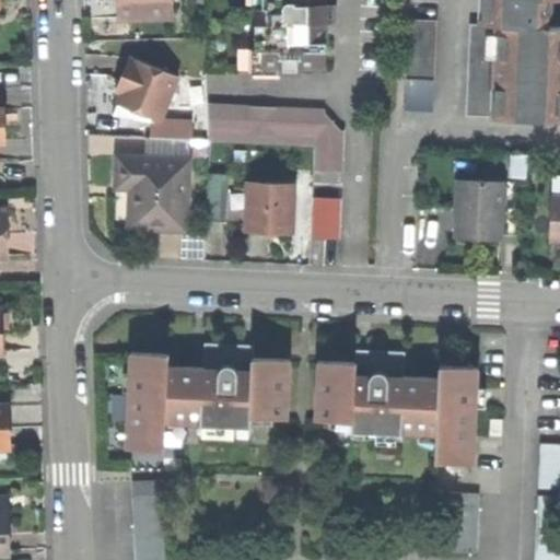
[(172,0),(123,0),(124,11),(128,11),(168,9),(173,9),(172,0)]
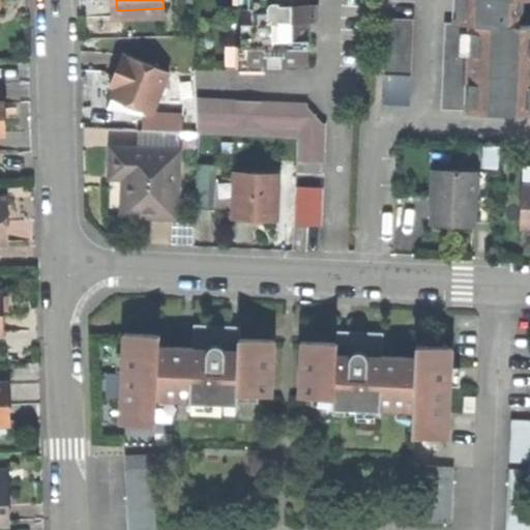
[(286,61),(308,62),(308,19),(317,18),(317,10),(317,2),(310,2),(310,0),(249,0),(249,7),(243,7),(242,45),(249,46),(249,62),(266,62),(266,67),(286,66),(286,61)]
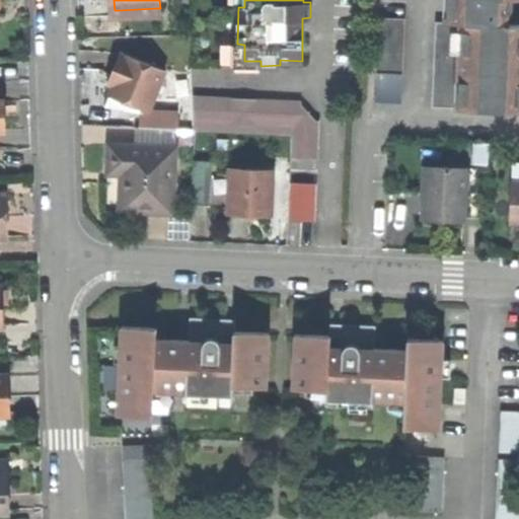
[(480,108),(518,109),(518,24),(504,24),(505,13),(509,13),(512,11),(514,6),(514,0),(448,0),(448,21),(436,21),(433,107),(480,108)]
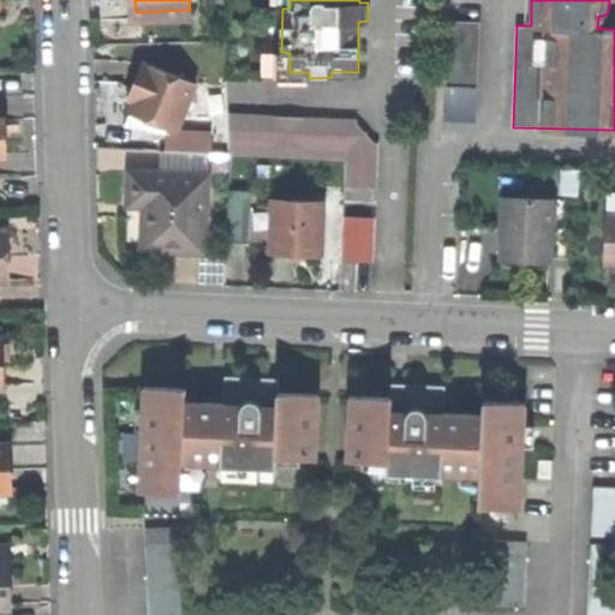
[(185,29),(185,10),(141,12),(141,30),(185,29)]
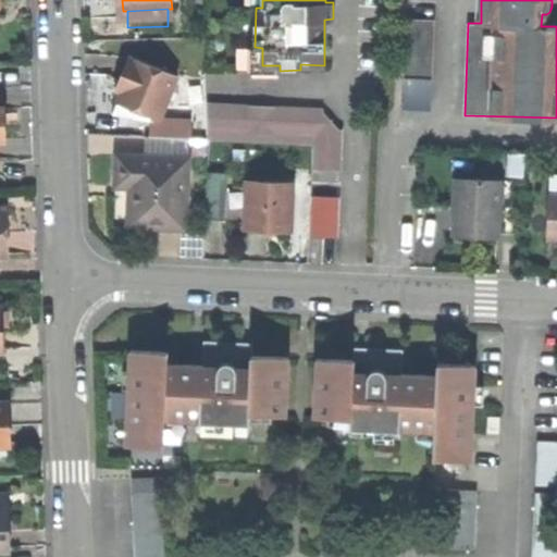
[(405,79),(433,81),(436,20),(407,19),(405,79)]
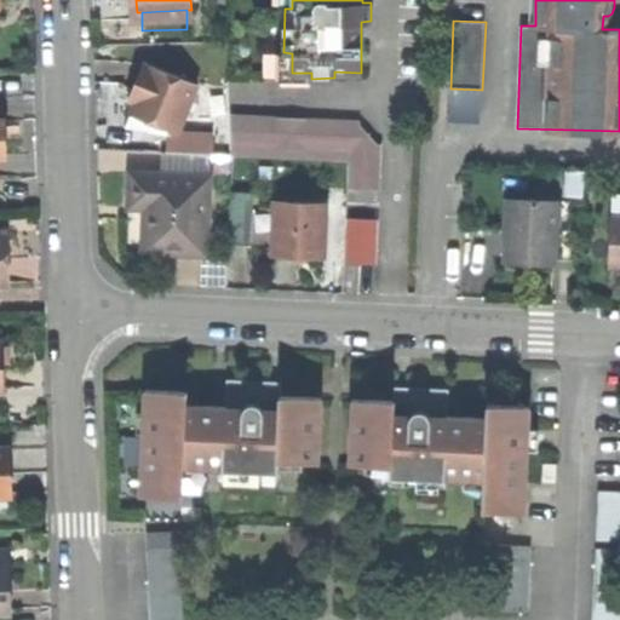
[(133,115),(179,133),(199,85),(153,67),(143,91),(138,104),(133,115)]
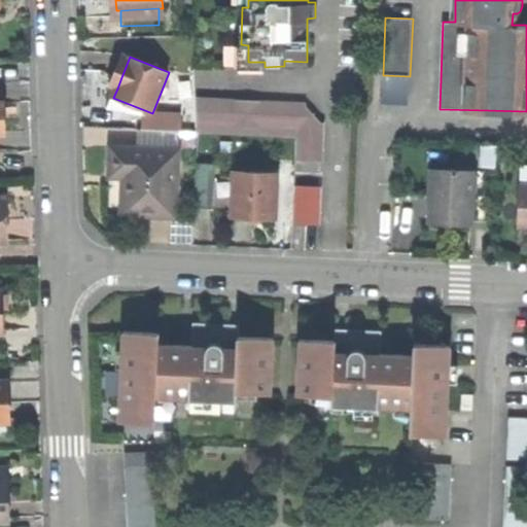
[(111,85),(117,89),(121,77),(115,75),(113,80),(111,85)]
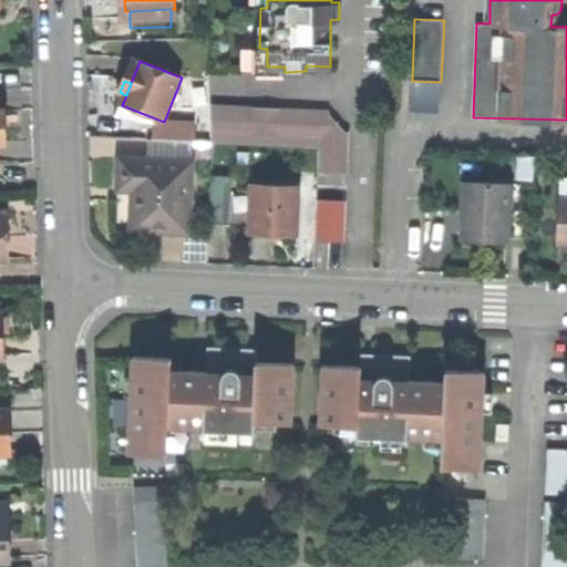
[(213,144),(320,148),(348,150),(349,133),(344,132),(328,114),(328,112),(210,106),(213,144)]
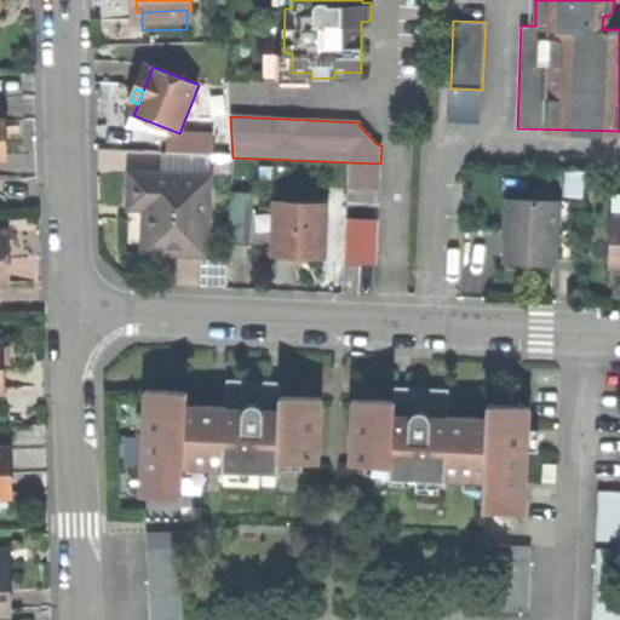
[(350,162),(349,190),(379,191),(380,164),(350,162)]
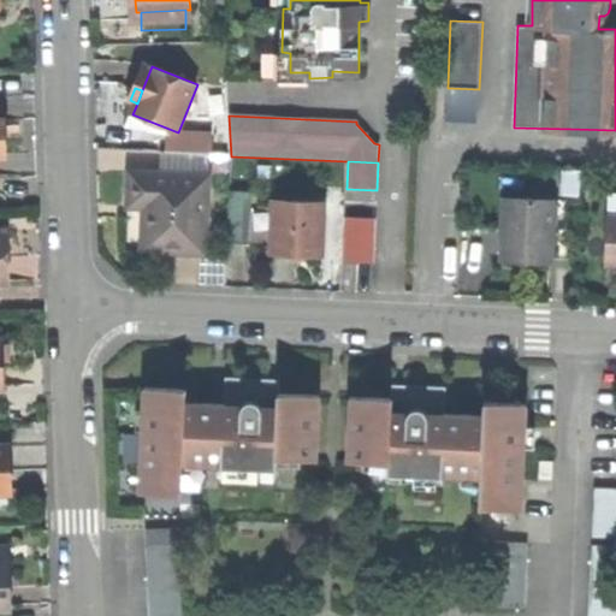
[(564,194),(580,195),(581,170),(564,170),(564,194)]
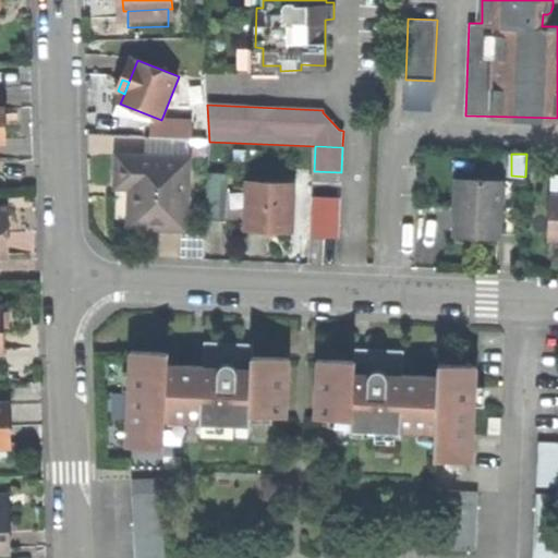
[(133,229),(187,231),(191,160),(120,157),(118,189),(123,189),(135,190),(133,229)]
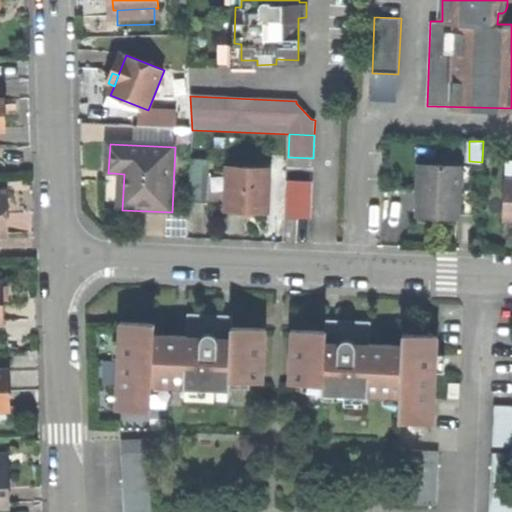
[(189,156),(190,199),(209,198),(208,156),(189,156)]
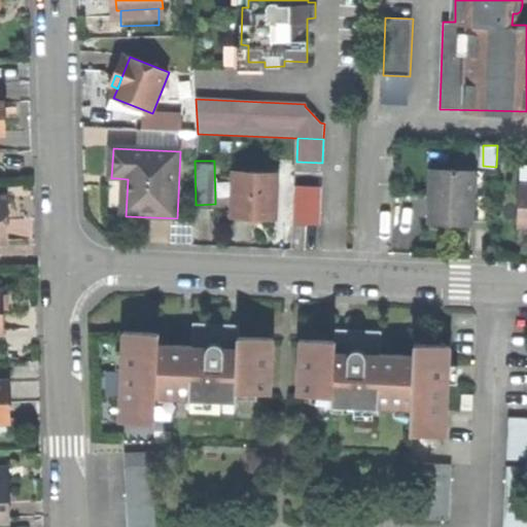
[(296,162),(294,185),(321,187),(322,163),(296,162)]
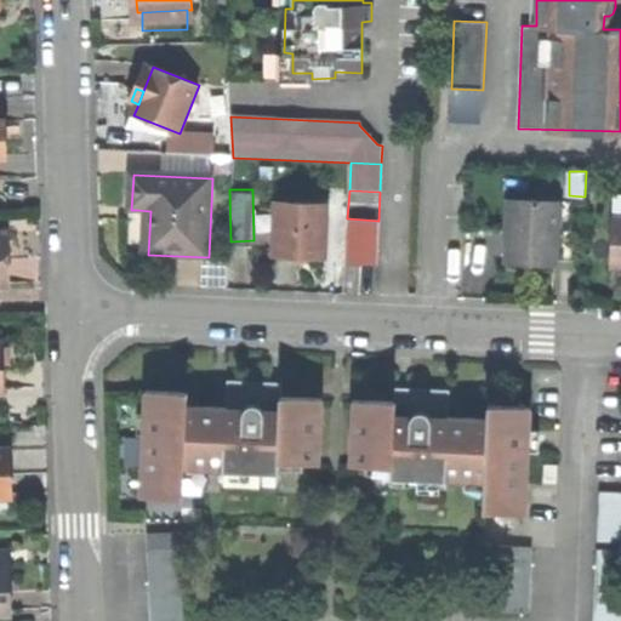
[(558,201),(510,199),(507,255),(556,257),(556,235),(558,201)]
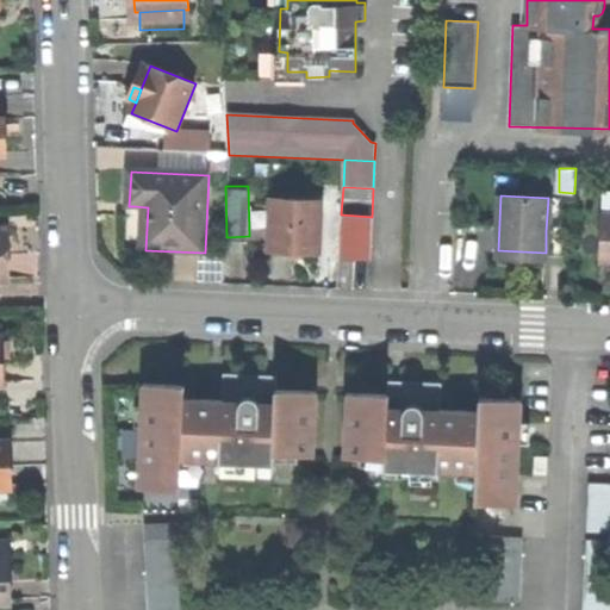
[(272,200),(269,251),(284,251),(297,253),(297,249),(318,250),(321,201),(272,200)]
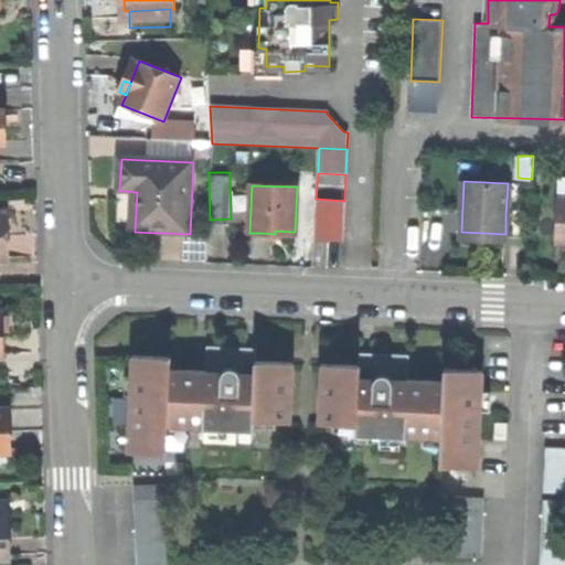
[(123,231),(135,232),(137,192),(125,191),(124,211),(123,231)]
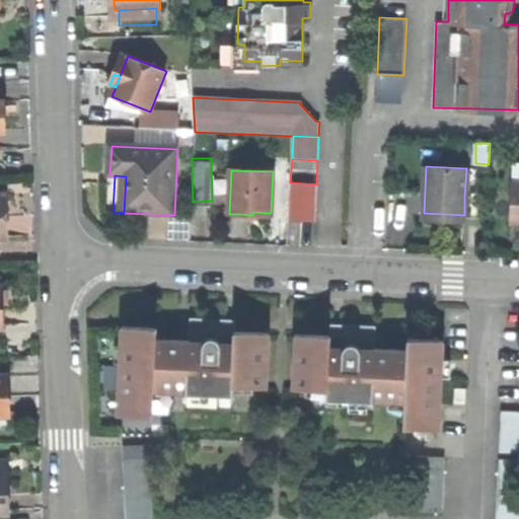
[(289,221),(315,222),(316,184),(290,182),(289,221)]
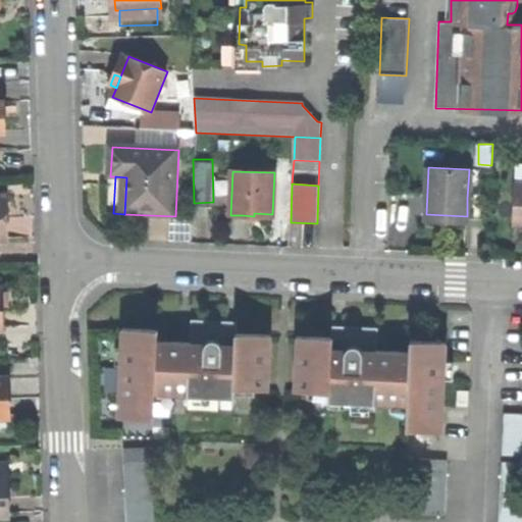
[(521,224),(521,184),(515,185),(513,224),(521,224)]
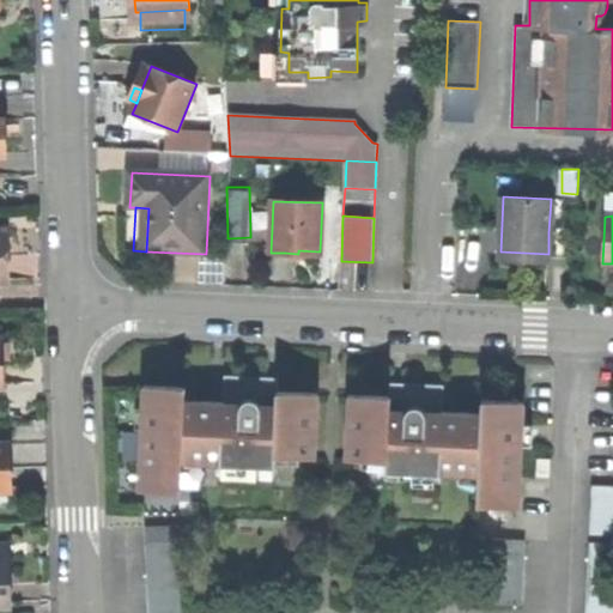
[(141,431),(139,492),(175,493),(176,465),(217,466),(217,473),(275,474),(275,457),(317,459),(319,394),(279,393),(279,398),(259,396),(260,380),(226,378),(226,404),(186,402),(186,389),(143,388),(141,408),(141,431)]
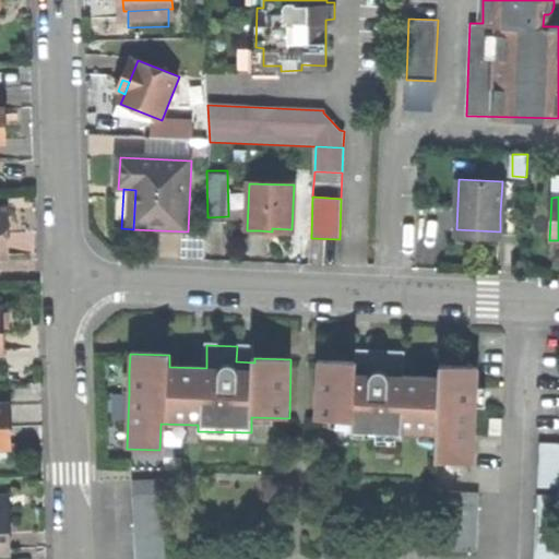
[(246,346),(237,346),(236,361),(254,363),(254,358),(256,346),(246,346)]
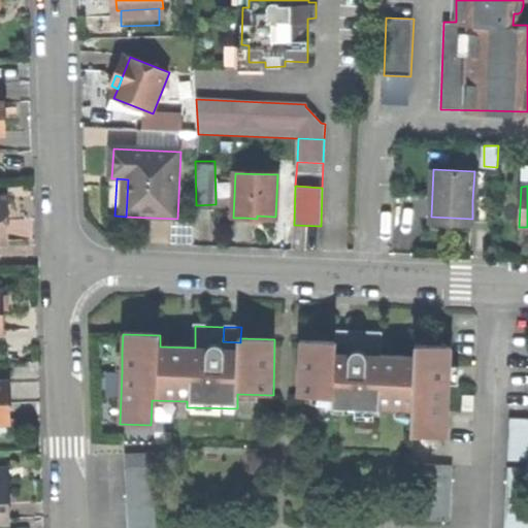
[(413,435),(449,436),(451,385),(451,365),(452,345),(416,344),(415,356),(381,355),(382,332),(352,331),(352,344),(334,344),(335,341),(300,340),(298,396),(333,398),(332,413),(380,415),(380,407),(413,408),(413,435)]
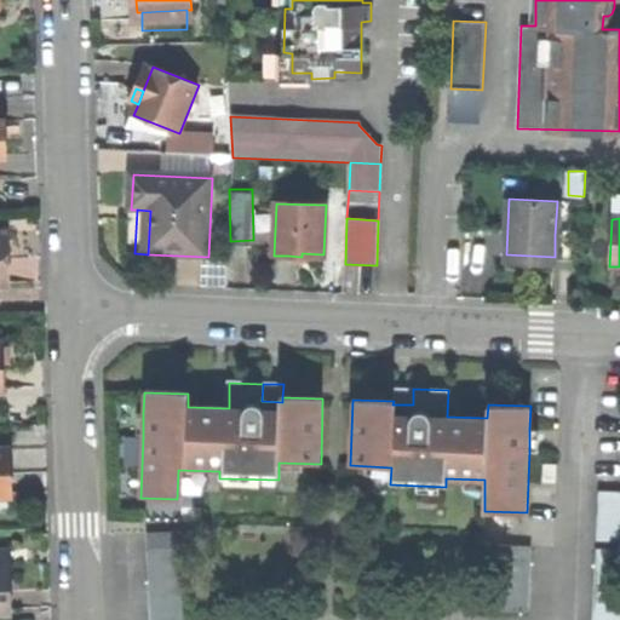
[(394,389),(394,401),(392,405),(413,405),(413,389),(403,389),(394,389)]
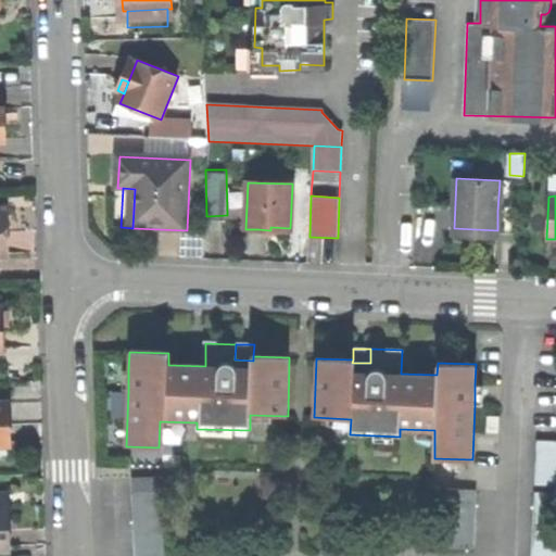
[(484,384),(475,384),(475,405),(483,405),(484,384)]
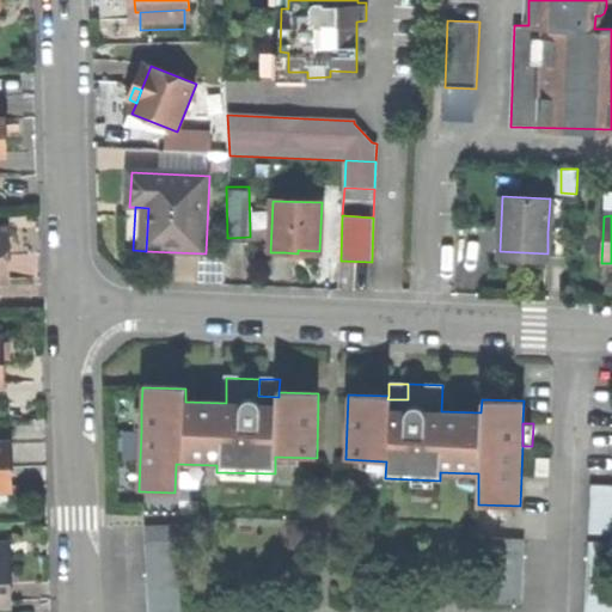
[(0,447),(0,495),(14,495),(13,471),(12,447),(0,447)]
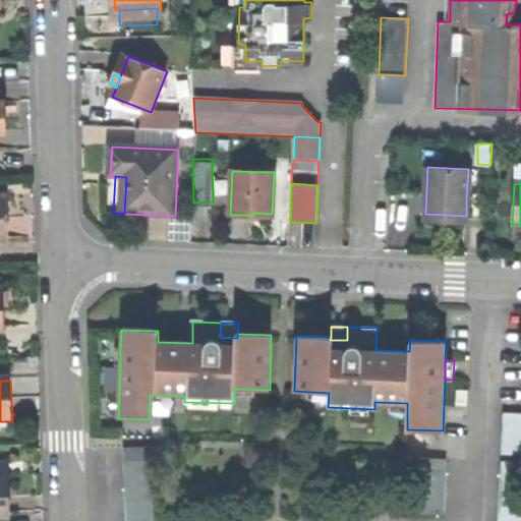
[(520,414),(503,414),(502,455),(520,455),(520,414)]
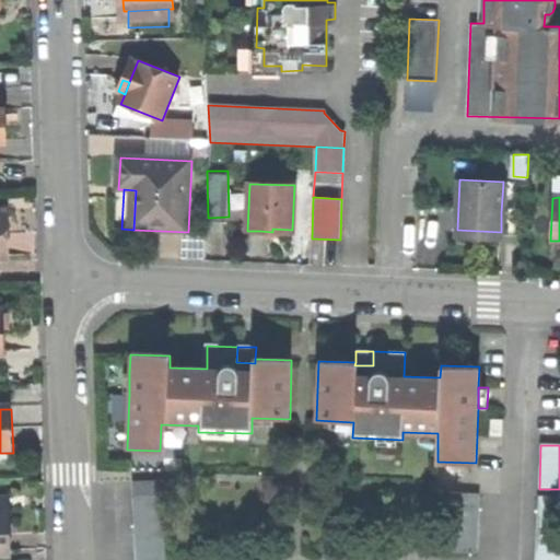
[(132,485),(133,500),(163,499),(163,485),(132,485)]
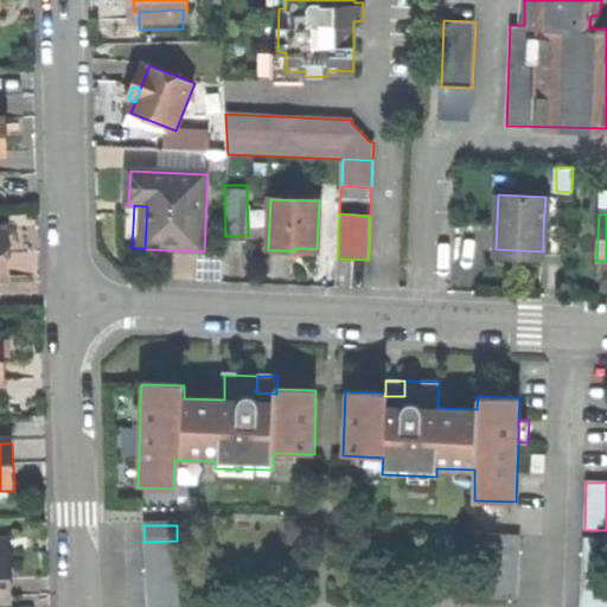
[(489,531),(487,550),(519,550),(521,532),(489,531)]
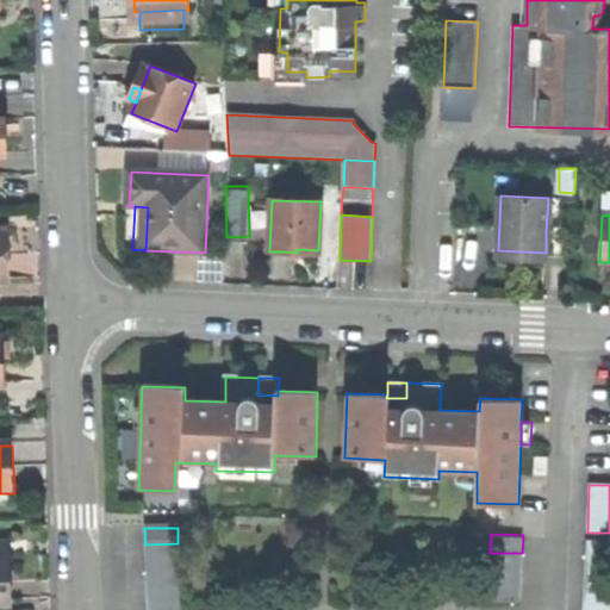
[(609,609),(609,541),(587,541),(583,609),(609,609)]
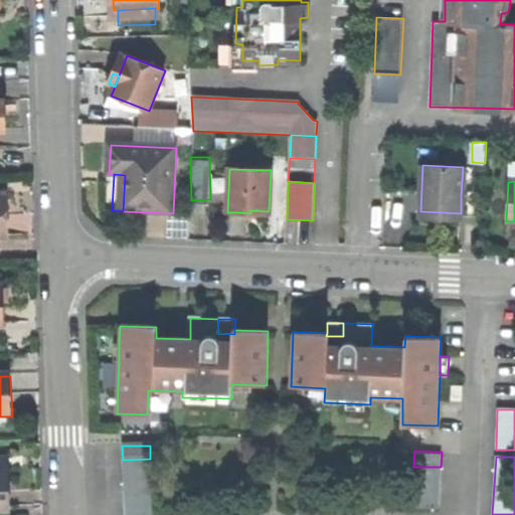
[(123,460),(123,474),(151,473),(150,459),(123,460)]
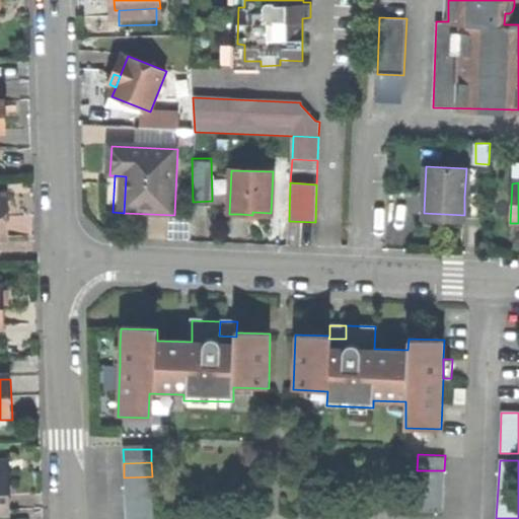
[(417,470),(417,484),(444,485),(444,470),(417,470)]
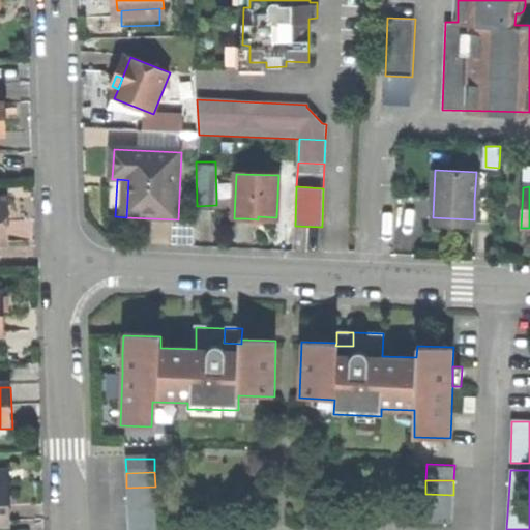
[(0,526),(12,526),(10,503),(9,483),(0,483),(0,526)]
